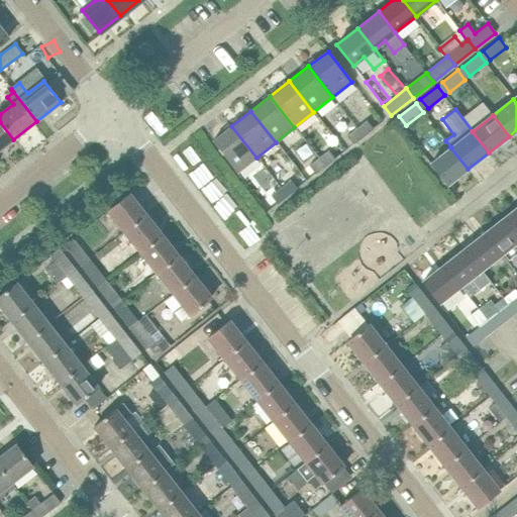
[(364,136),(373,128),(367,121),(357,128),(364,136)]
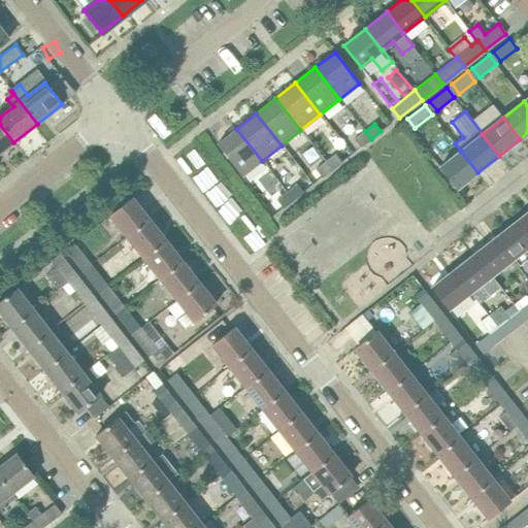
[(0,152),(13,142),(0,125),(0,152)]
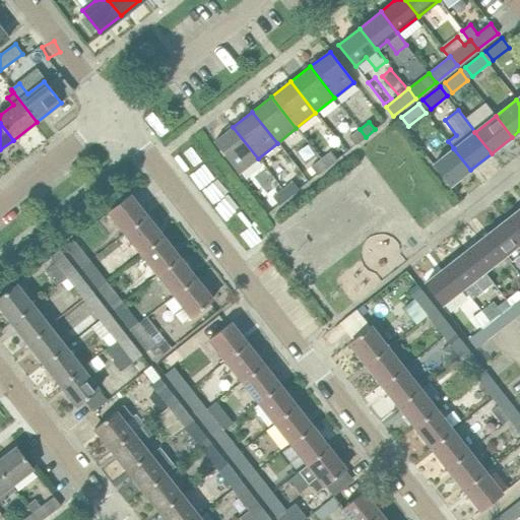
[(239,174),(258,158),(233,127),(213,142),(239,174)]
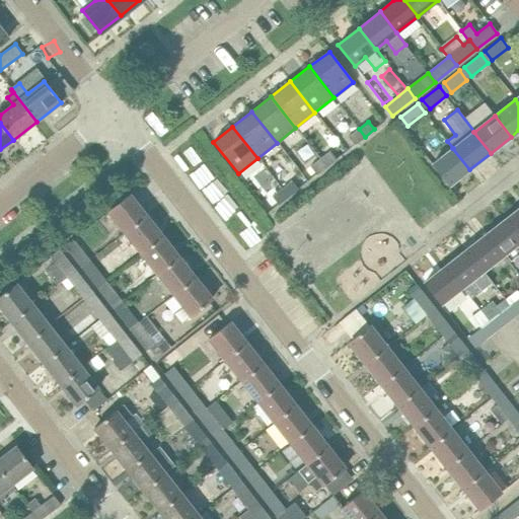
[(355,145),(365,137),(359,129),(349,137),(355,145)]
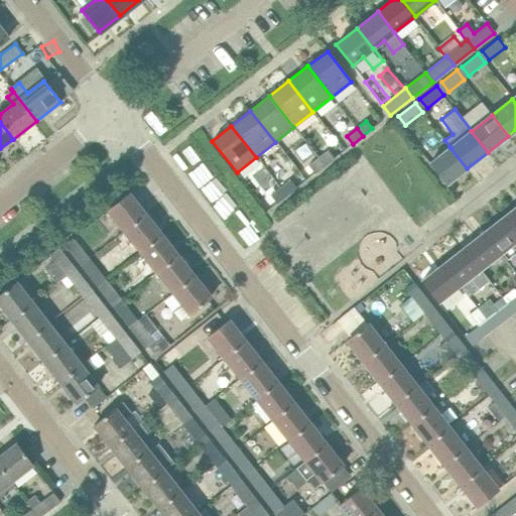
[(445,184),(467,168),(449,147),(443,152),(429,163),(445,184)]
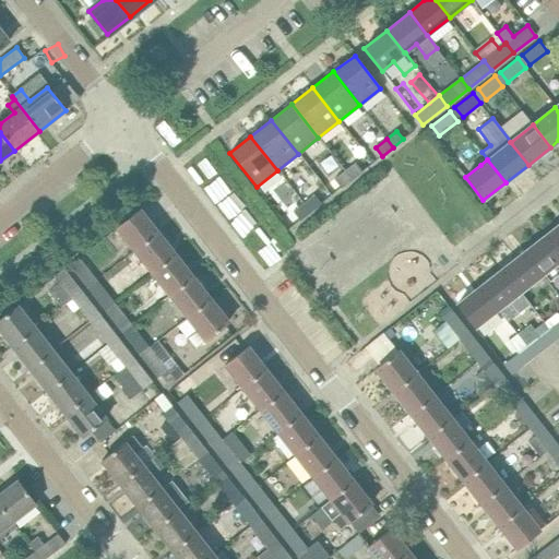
[(352,179),(363,171),(356,163),(345,171),(352,179)]
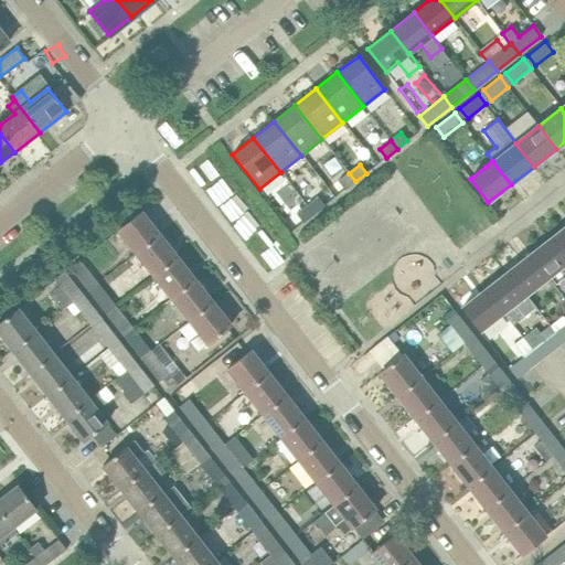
[(349,173),(338,182),(344,190),(355,181),(349,173)]
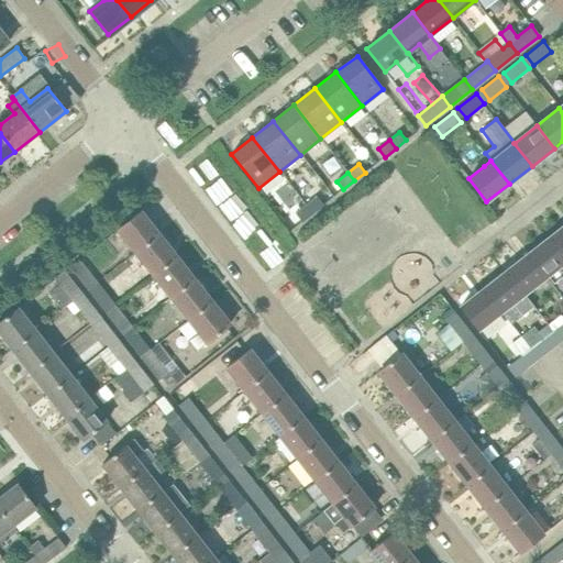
[(312,213),(323,205),(317,197),(306,206),(312,213)]
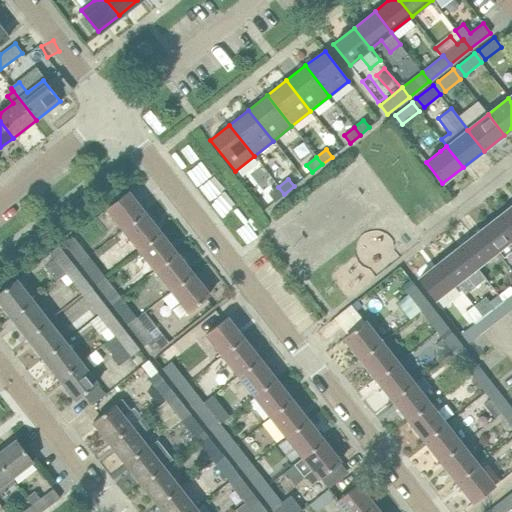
[(274,202),(284,194),(278,187),(268,194),(274,202)]
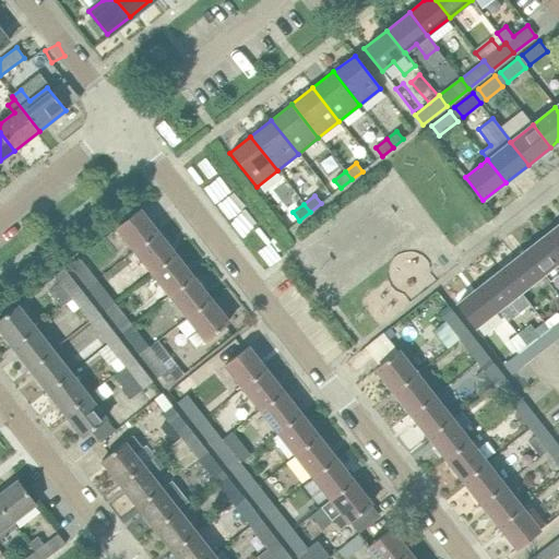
[(134,251),(157,233),(140,210),(117,228),(134,251)]
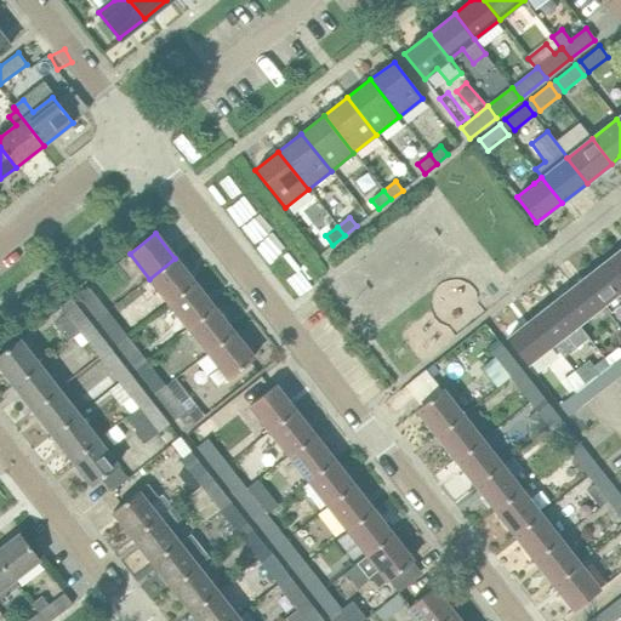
[(620,278),(620,249),(608,261),(620,278)]
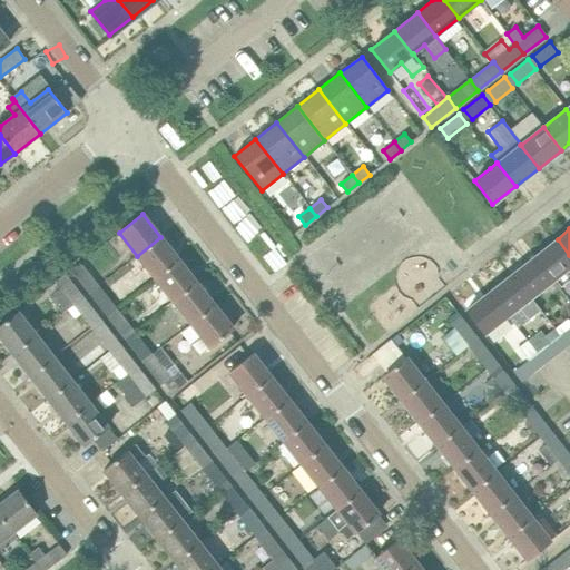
[(155,278),(178,259),(160,237),(137,256),(155,278)]
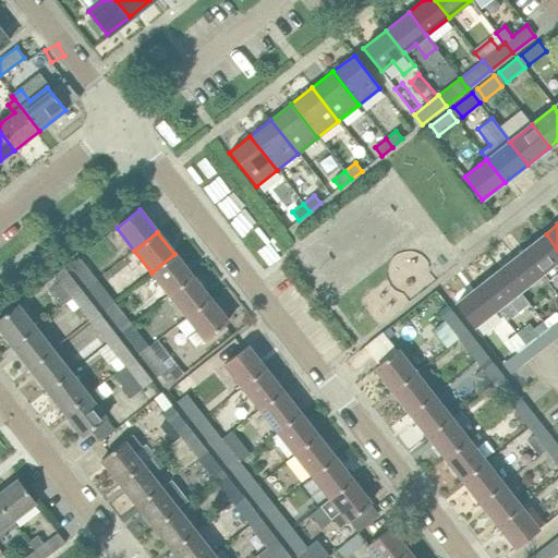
[(541,275),(557,261),(557,250),(546,234),(523,252),(541,275)]
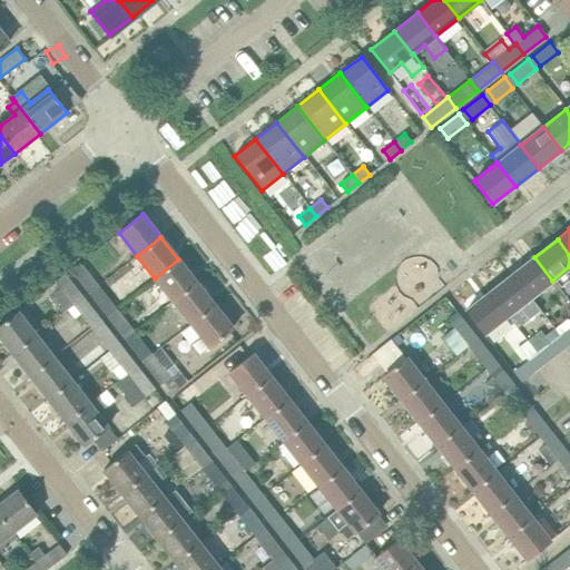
[(511,275),(530,298),(552,281),(534,257),(511,275)]
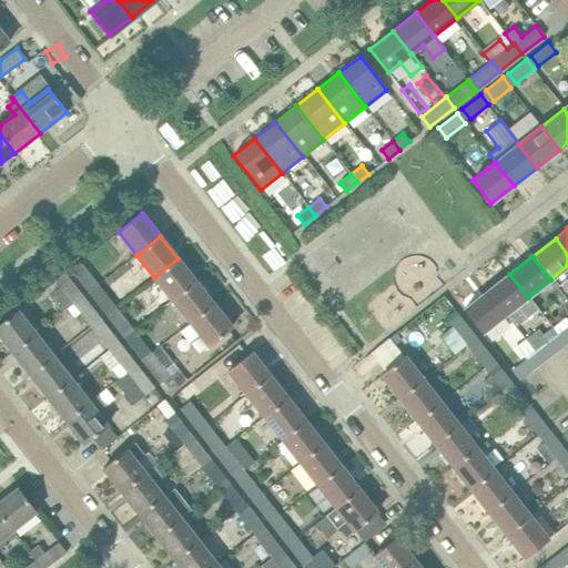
[(172,301),(195,282),(178,259),(154,277),(172,301)]
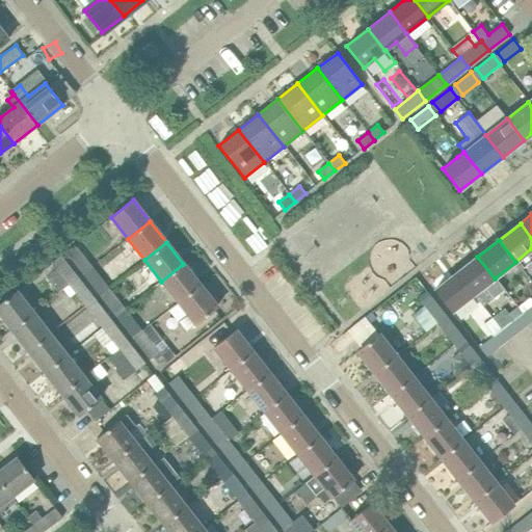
[(83,273),(91,267),(75,245),(67,253),(83,273)]
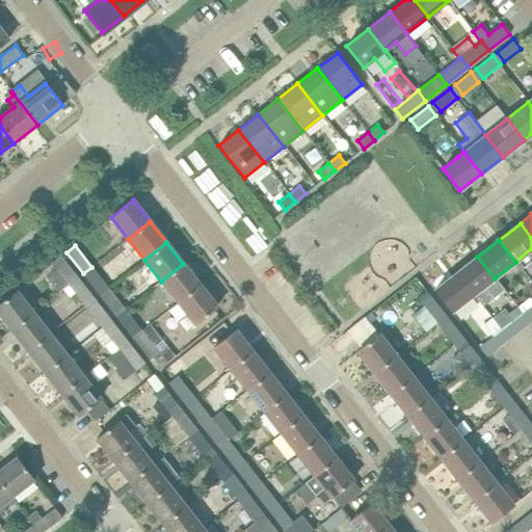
[(134,267),(135,255),(111,251),(110,265),(134,267)]
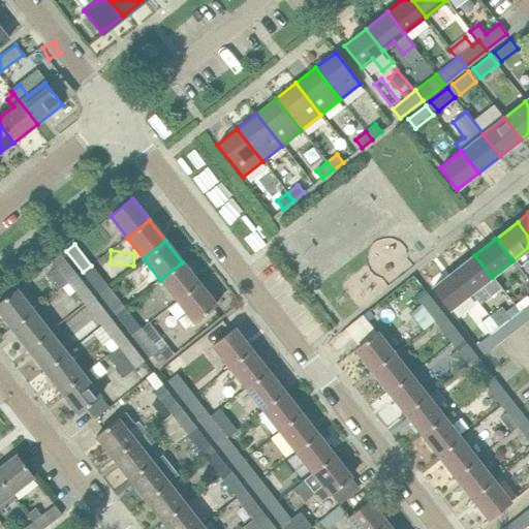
[(474,255),(454,272),(470,293),(479,306),(501,288),(492,277),(474,255)]
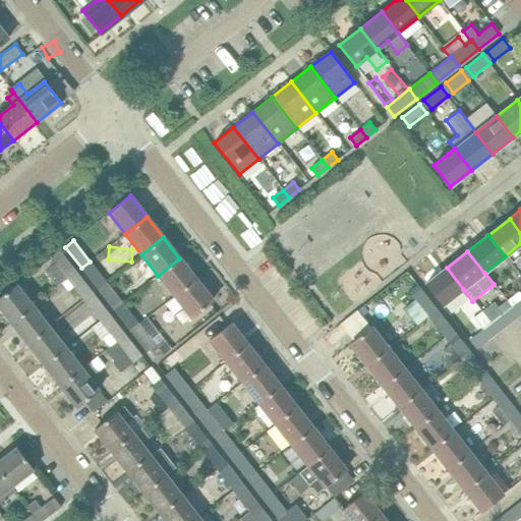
[(76,272),(63,256),(54,263),(67,279),(76,272)]
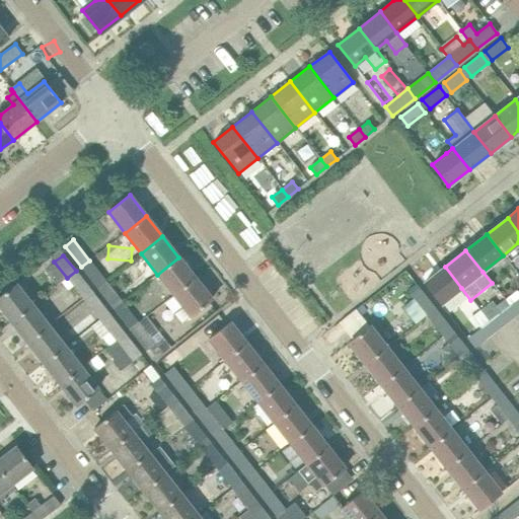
[(173,296),(196,279),(178,257),(157,275),(165,285),(154,294),(162,304),(173,295),(173,296)]
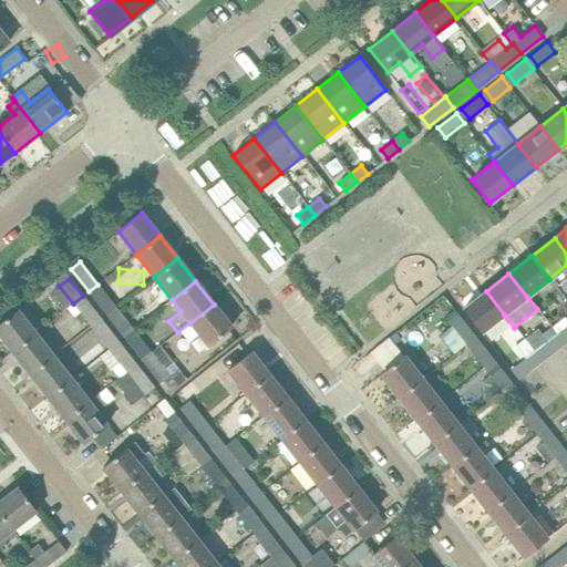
[(98,285),(89,291),(103,309),(112,302),(98,285)]
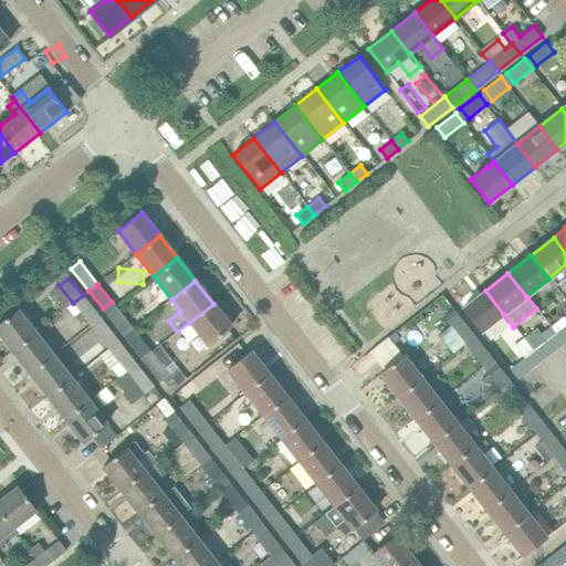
[(480,332),(503,314),(485,291),(462,308),(480,332)]
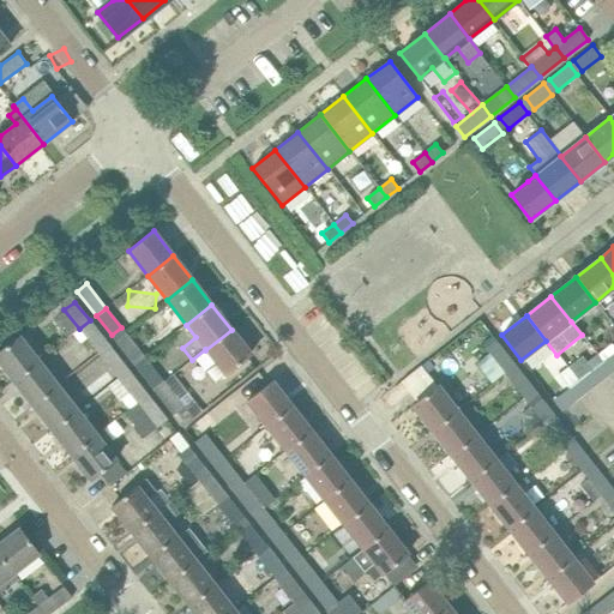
[(479,321),(471,327),(486,347),(493,341),(495,339),(482,324),(480,320),(479,321)]
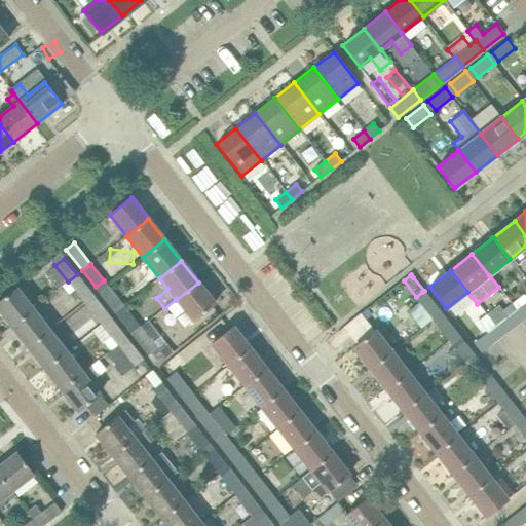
[(80,279),(71,287),(73,289),(84,303),(94,296),(80,279)]
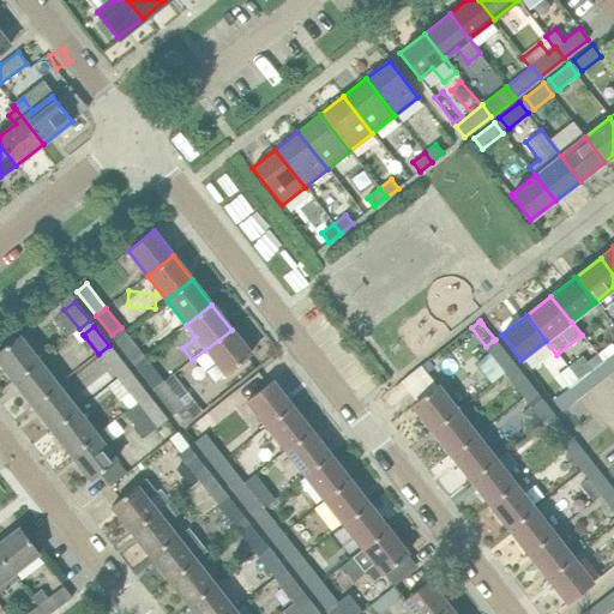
[(224,374),(232,369),(251,354),(232,330),(205,350),(224,374)]
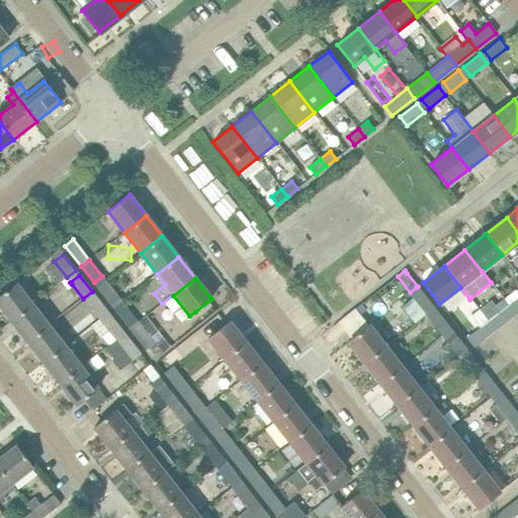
[(105,280),(97,287),(110,304),(118,296),(105,280)]
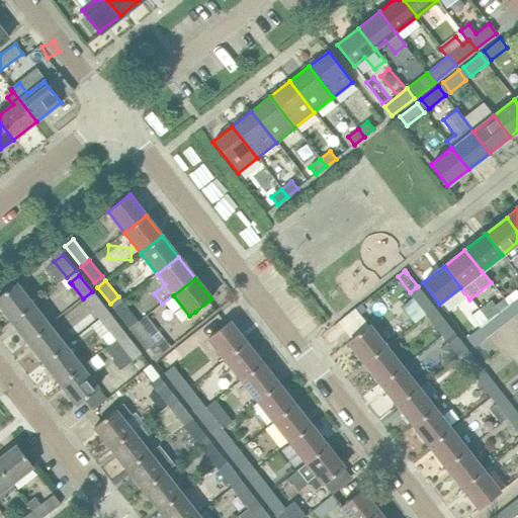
[(0,307),(11,321),(32,305),(16,283),(0,295),(0,307)]
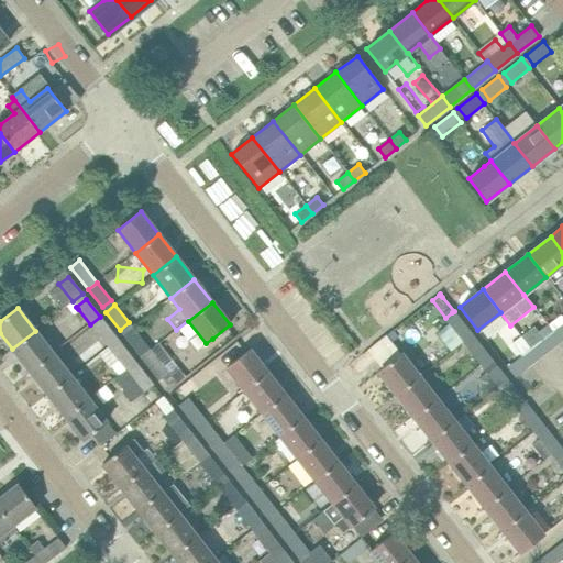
[(445,318),(444,319),(451,329),(461,341),(462,342),(472,334),(454,311),(452,312),(445,318)]
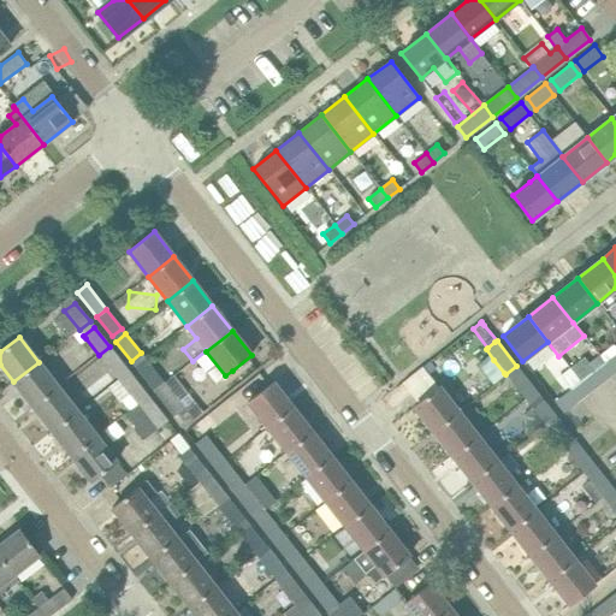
[(113,353),(102,361),(118,380),(129,372),(113,353)]
